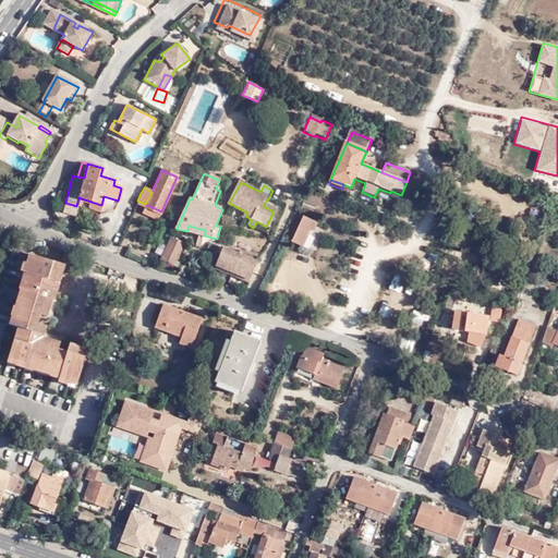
[(76,206),(65,203),(62,211),(73,215),(76,206)]
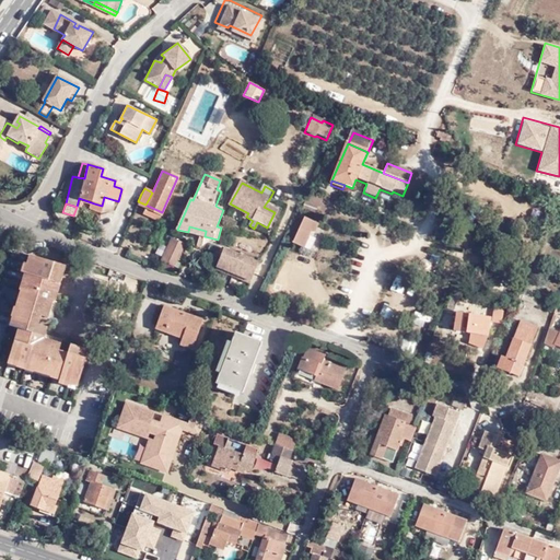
[(100,212),(102,206),(94,203),(93,210),(100,212)]
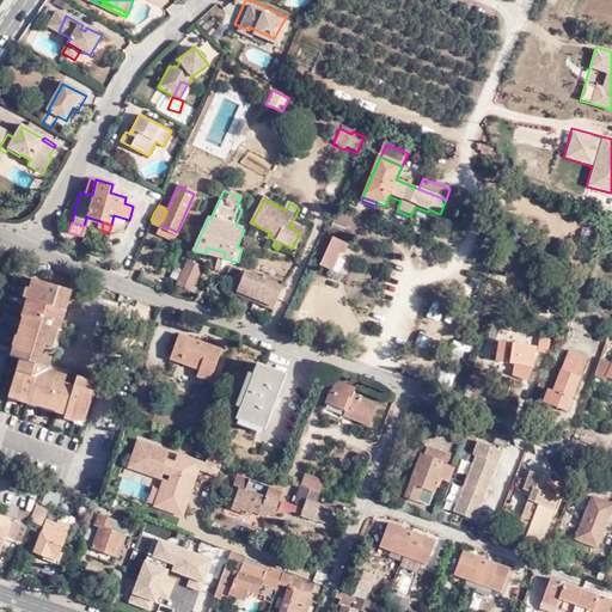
[(177,232),(159,224),(157,230),(175,238),(177,232)]
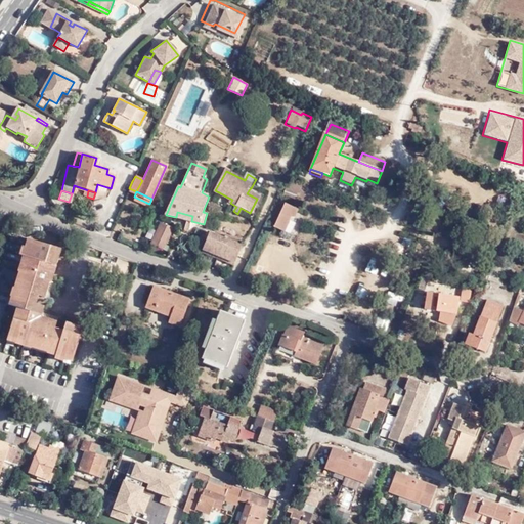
[(286,203),(274,227),(284,231),(291,215),(295,216),(299,209),(286,203)]
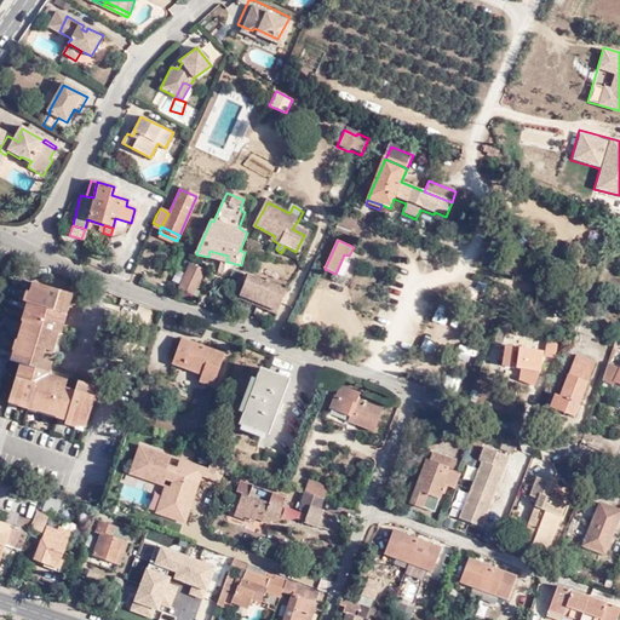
[(210,251),(208,257),(227,262),(228,256),(210,251)]
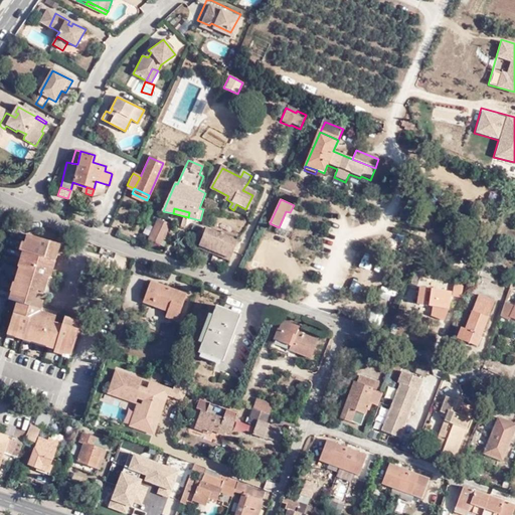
[(238,217),(217,208),(215,215),(235,222),(238,217)]
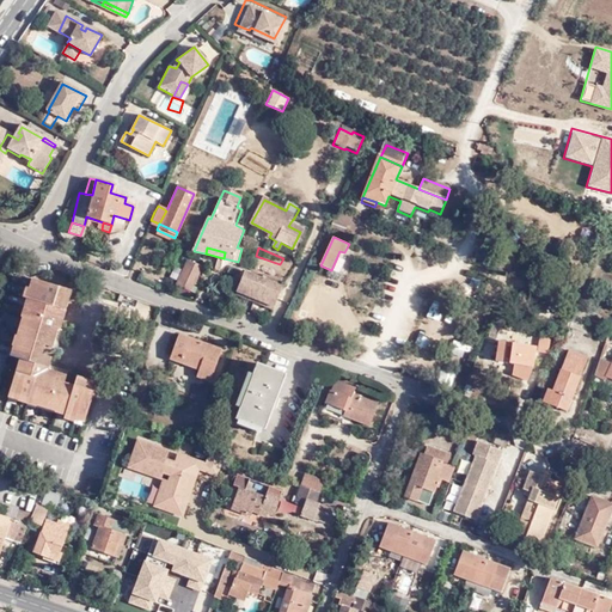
[(190,287),(200,267),(188,262),(176,286),(194,294),(196,289),(193,288),(190,287)]
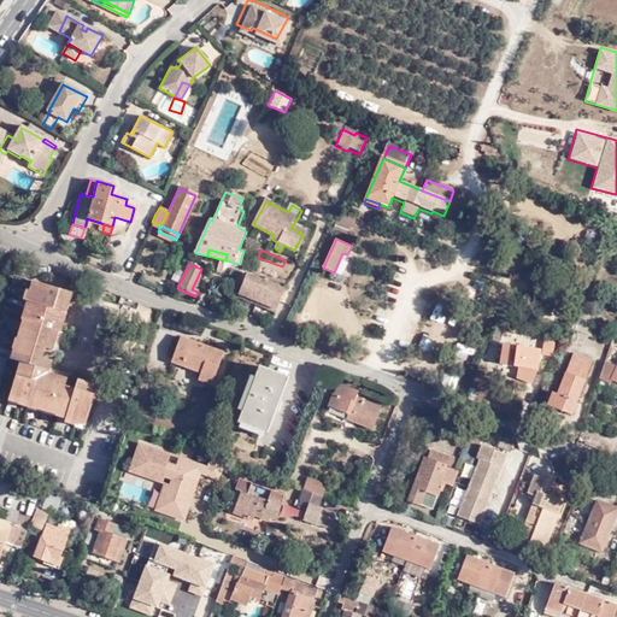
[(204,270),(201,269),(192,289),(194,291),(204,270)]
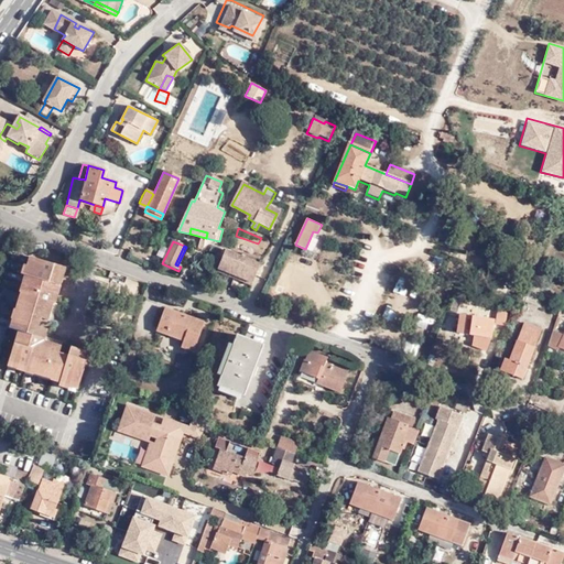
[(242,281),(250,284),(259,267),(226,251),(217,270),(226,273),(225,277),(240,283),(242,281)]
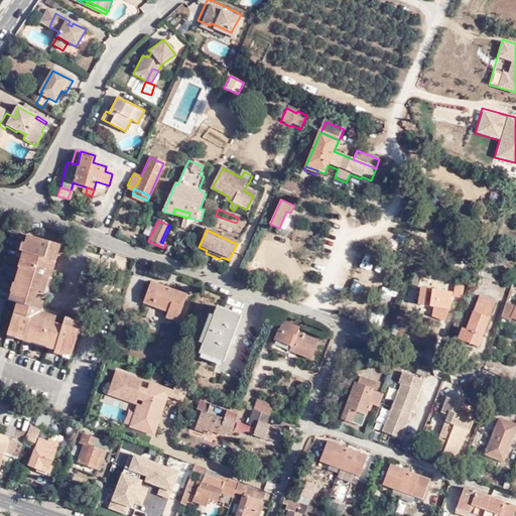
[(29,244),(22,242),(19,251),(22,252),(7,299),(15,302),(6,330),(12,333),(11,337),(50,351),(49,355),(58,358),(60,351),(67,353),(77,326),(61,319),(58,328),(48,325),(51,317),(47,316),(43,315),(42,316),(35,313),(39,302),(31,299),(35,290),(40,292),(41,288),(45,277),(48,278),(59,247),(31,237),(29,244)]
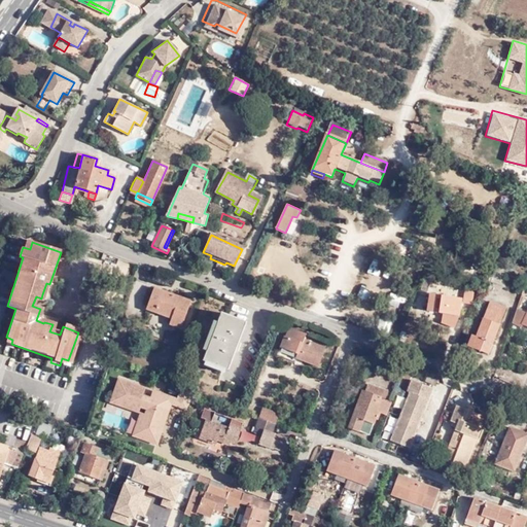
[(461,259),(451,256),(448,267),(458,270),(461,259)]
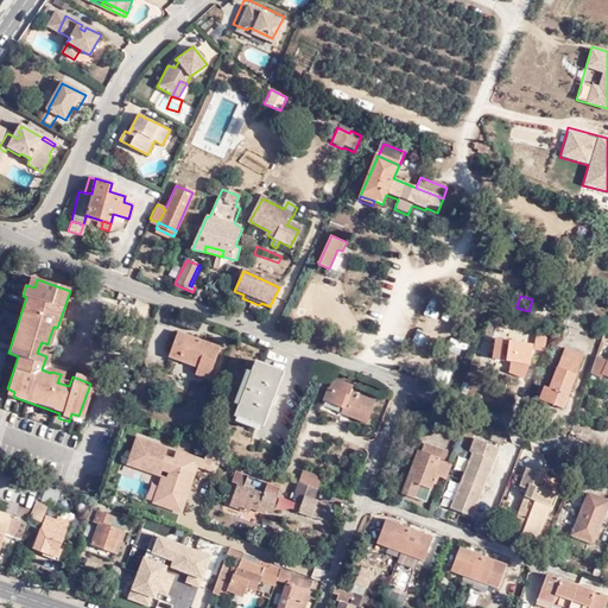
[(498,324),(489,322),(483,336),(492,339),(498,324)]
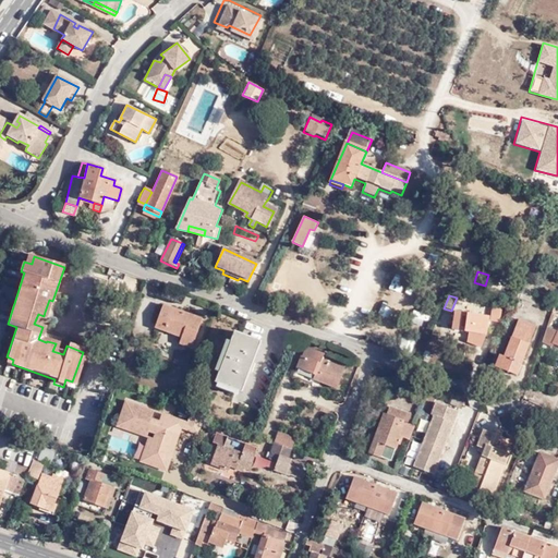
[(203,320),(164,307),(156,329),(183,339),(181,347),(193,350),(203,320)]
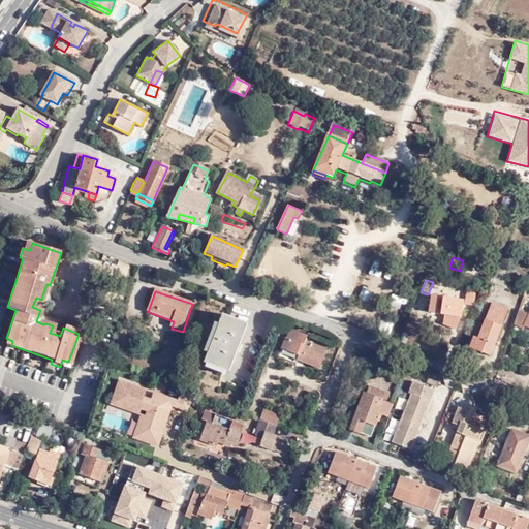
[(476,294),(466,293),(465,304),(475,306),(476,294)]
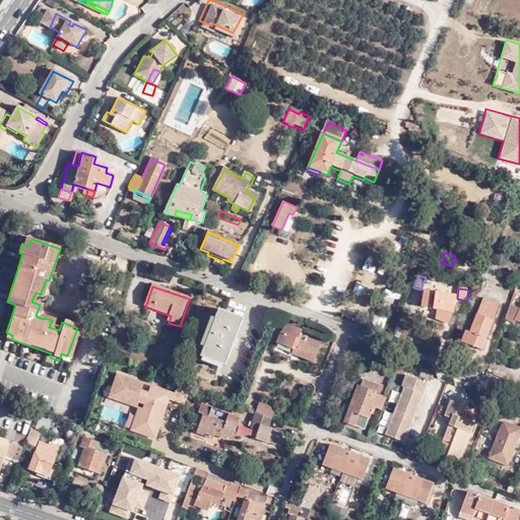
[(455,296),(425,290),(421,308),(452,313),(455,296)]
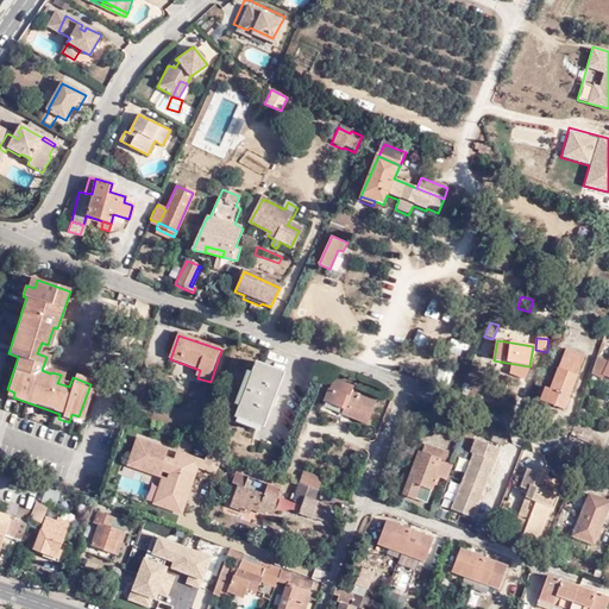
[(556,376),(551,375),(541,401),(564,410),(585,357),(566,350),(556,376)]
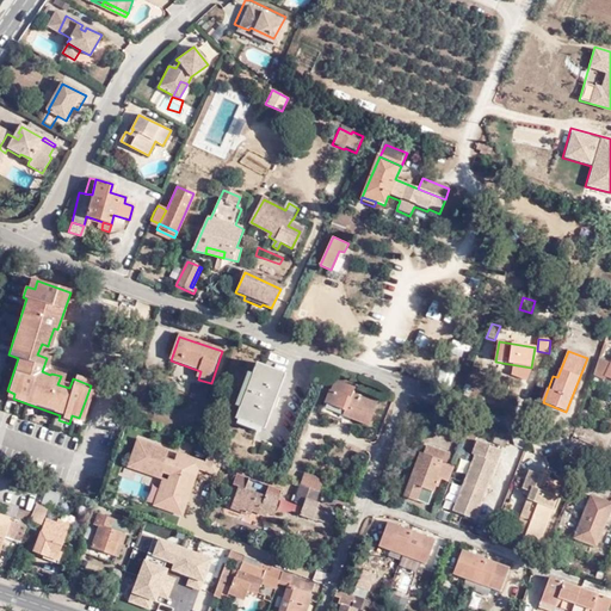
[(610,363),(599,358),(593,376),(603,381),(605,377),(610,380),(610,363)]
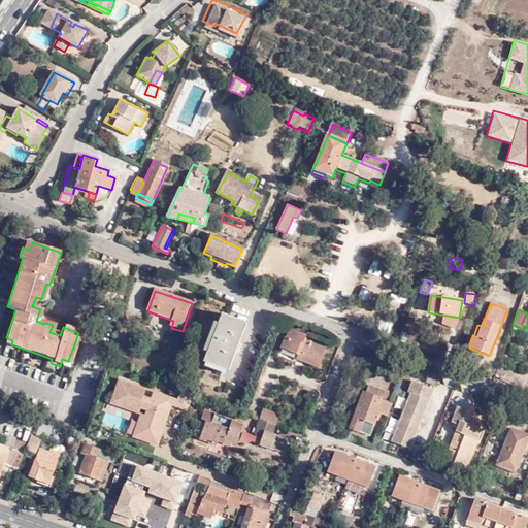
[(237,349),(240,340),(248,321),(223,311),(204,360),(229,369),(237,349)]
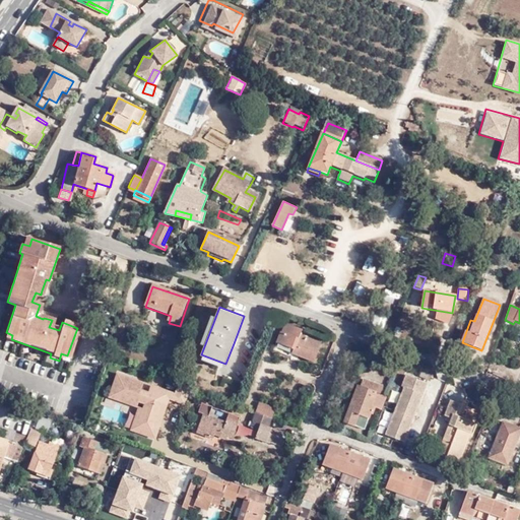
[(299,351),(297,356),(315,364),(321,344),(301,336),(303,330),(287,324),(283,334),(281,333),(277,343),(294,350),(299,351)]
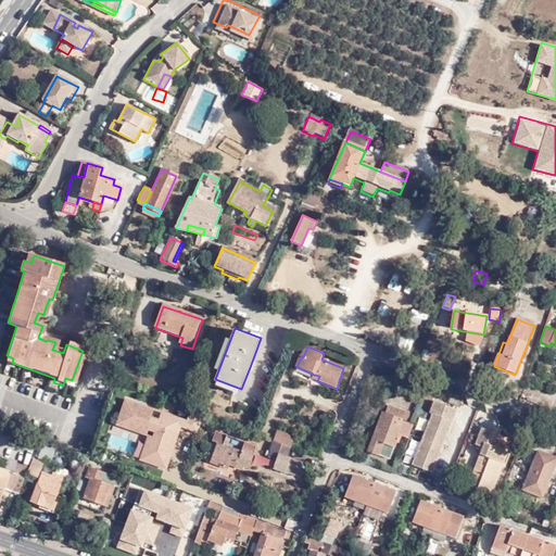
[(456,411),(434,402),(430,413),(433,415),(452,421),(456,411)]
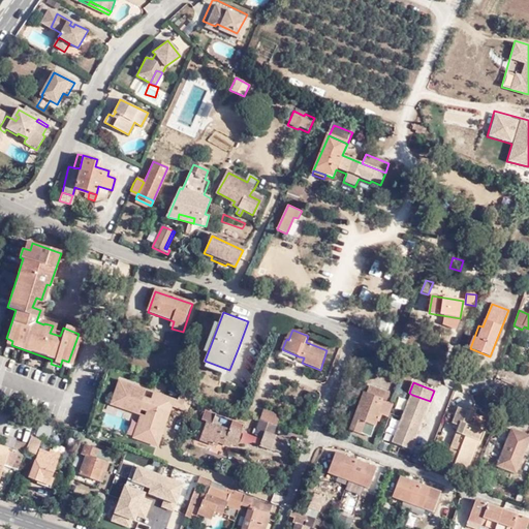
[(379,415),(387,418),(393,405),(384,402),(387,394),(368,385),(365,394),(361,404),(358,403),(354,411),(347,429),(369,437),(375,421),(377,422),(379,415)]
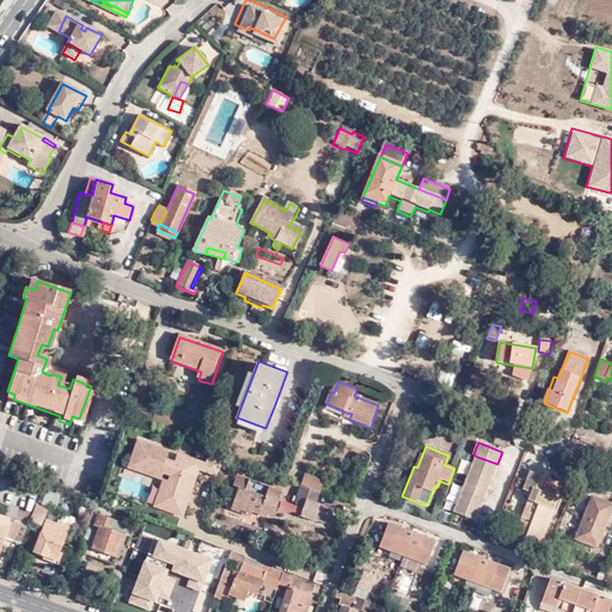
[(191,483),(195,484),(201,466),(177,457),(170,477),(159,473),(151,494),(163,499),(165,493),(166,488),(179,493),(187,496),(191,483)]
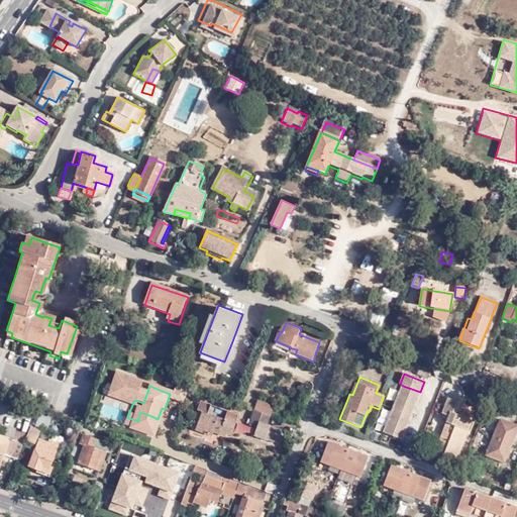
[(402,439),(420,392),(403,386),(384,432),(402,439)]
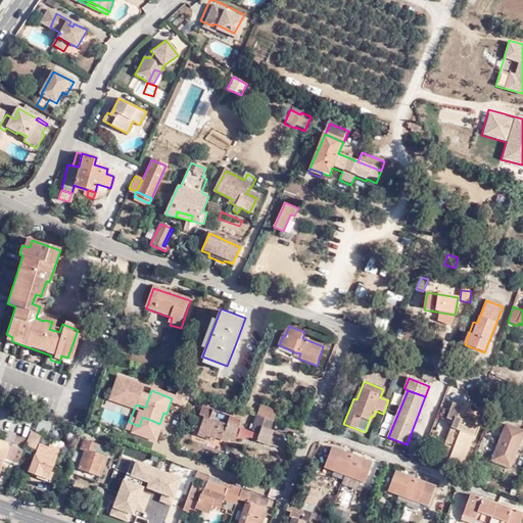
[(275,419),(276,419),(280,409),(263,402),(259,413),(275,419)]
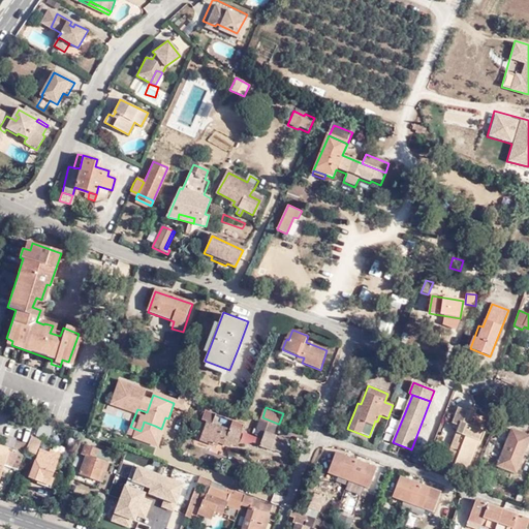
[(471,411),(459,407),(453,423),(455,424),(454,428),(459,429),(446,463),(467,470),(483,429),(466,424),(471,411)]
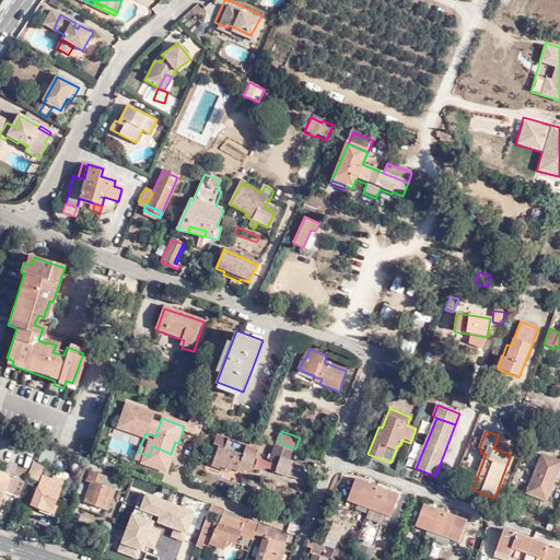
[(233,464),(245,468),(253,471),(258,454),(247,450),(245,454),(228,447),(230,443),(219,440),(217,445),(220,446),(212,466),(230,473),(232,467),(233,464)]
